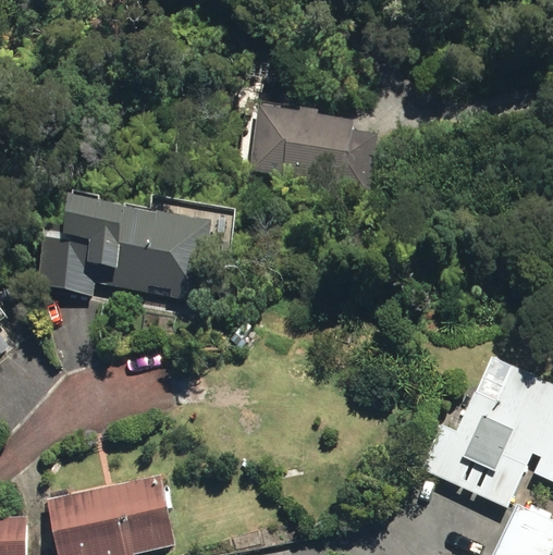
[(284,177),(371,192),(380,135),(354,131),(355,121),(262,107),(253,167),(286,172),(284,177)]
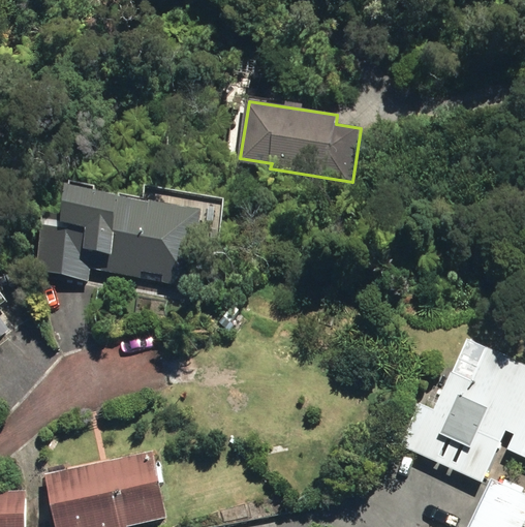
[(160,282),(191,287),(205,214),(71,193),(66,220),(45,216),(35,271),(87,280),(89,269),(139,277),(140,272),(161,276),(160,282)]
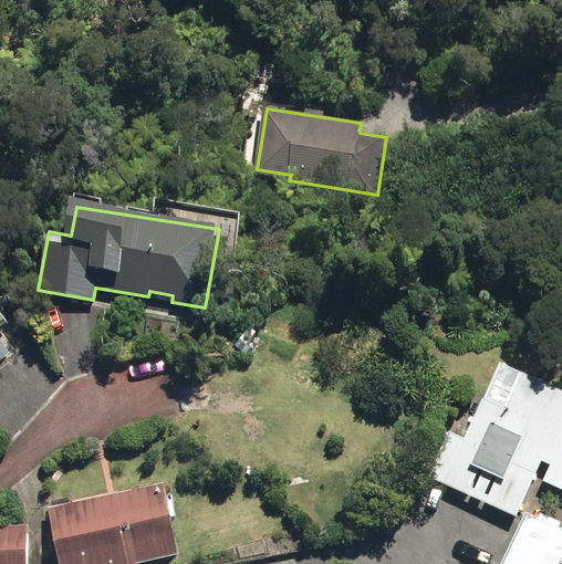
[(0,361),(10,354),(0,340),(0,361)]
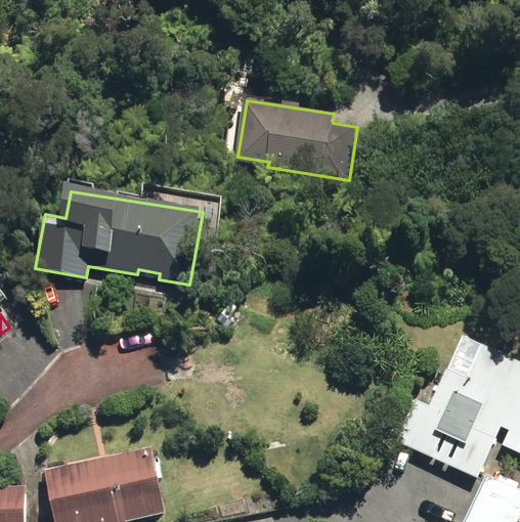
[(519,363),(481,345),(466,379),(444,370),(428,404),(416,398),(396,441),(476,478),(500,427),(508,430),(501,444),(519,452),(519,363)]
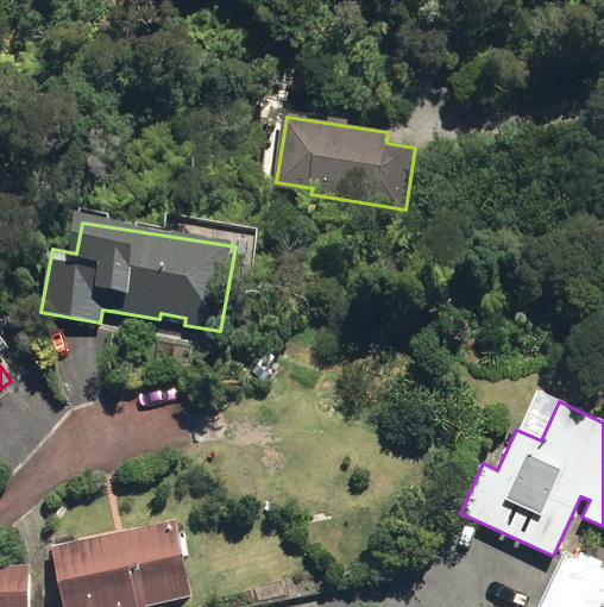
[(50,546),(62,606),(145,606),(192,598),(175,519),(50,546)]
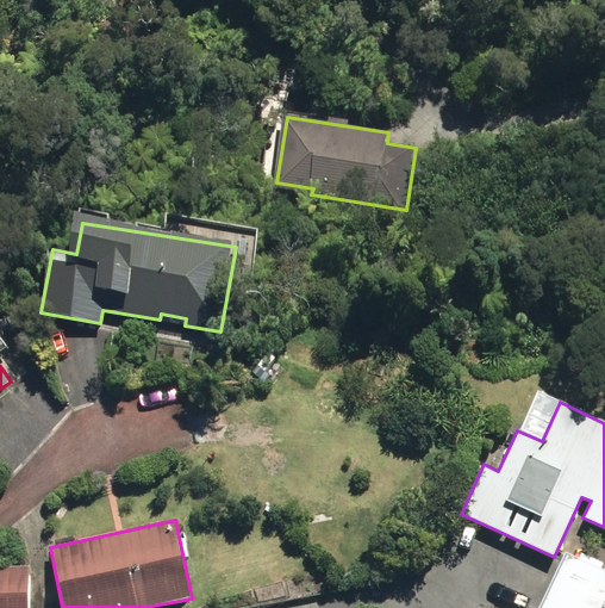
[(537,607),(599,607),(604,597),(604,569),(565,551),(537,607)]
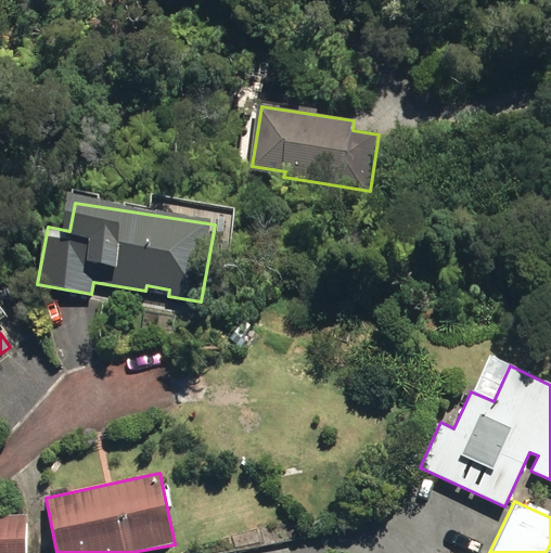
[(0,552),(25,552),(25,516),(0,516),(0,552)]
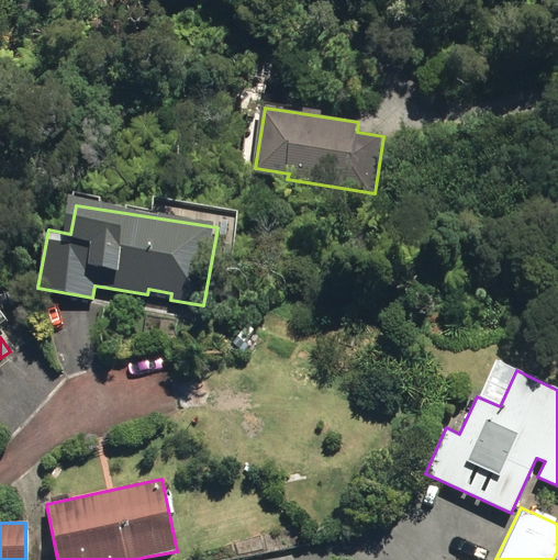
All buildings are outlined.
